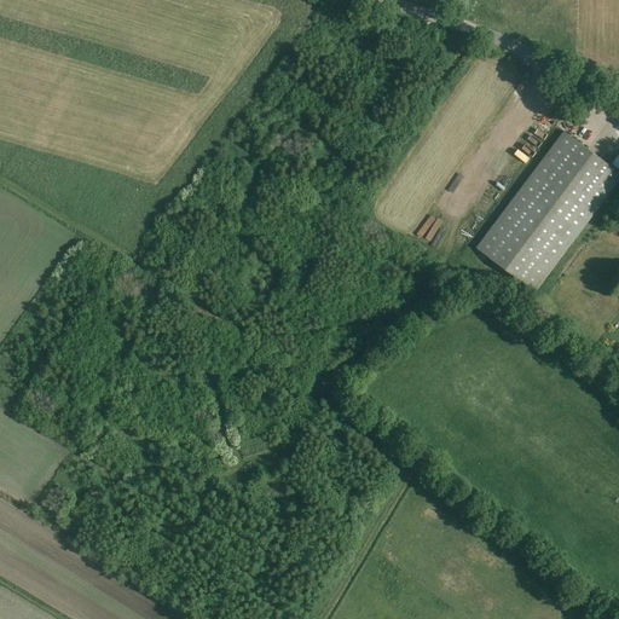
[(501,115),(505,119),(519,100),(513,97),(501,115)]
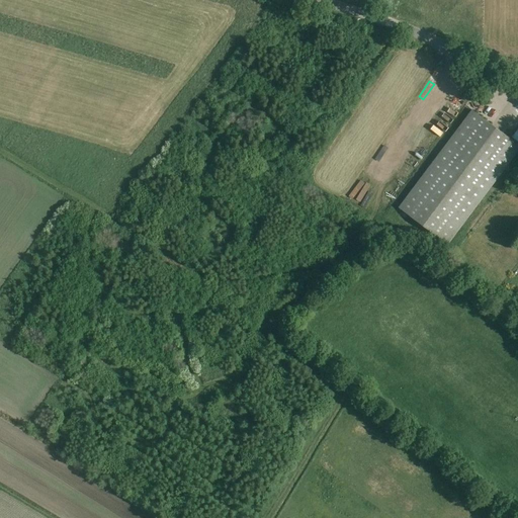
[(446,104),(451,94),(447,92),(442,102),(446,104)]
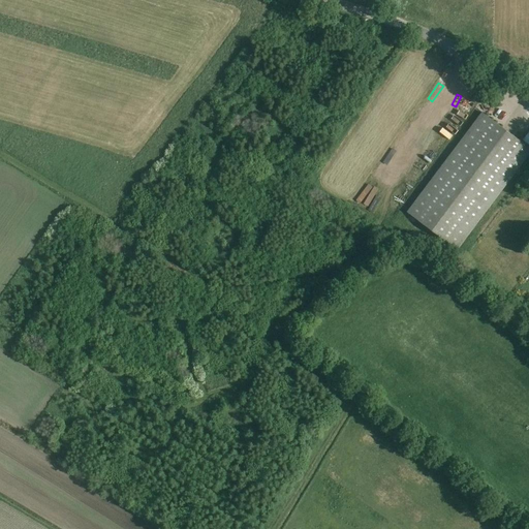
[(528,147),(483,113),(407,213),(458,251),(528,155),(528,147)]
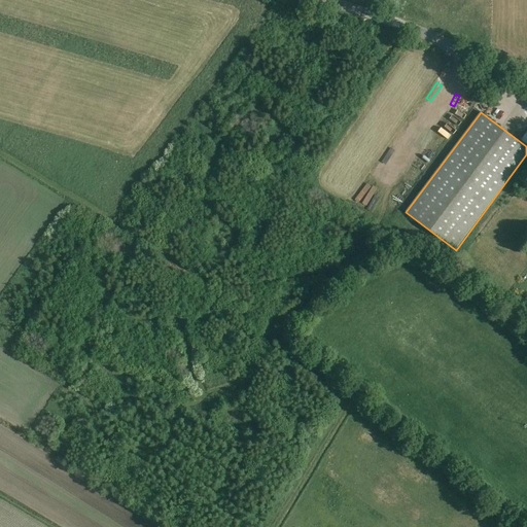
[(389,176),(395,167),(391,164),(394,160),(390,156),(381,170),(389,176)]
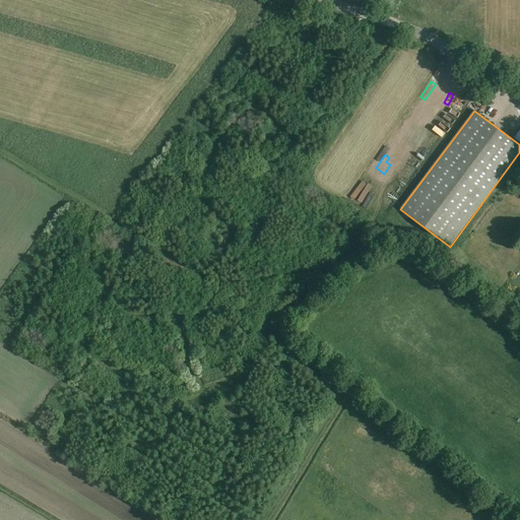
[(396,181),(404,169),(399,165),(390,178),(396,181)]
